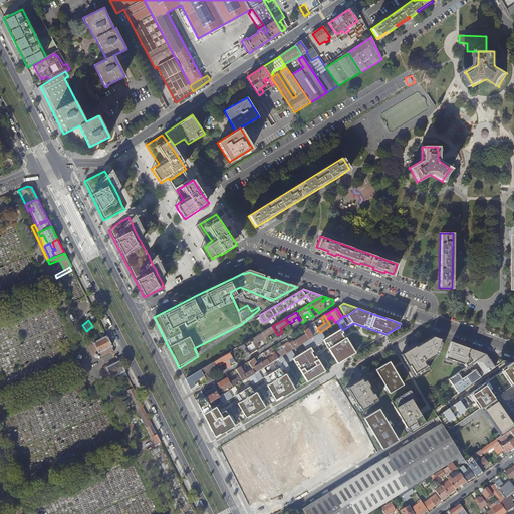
[(272,326),(261,333),(264,337),(275,331),(272,326)]
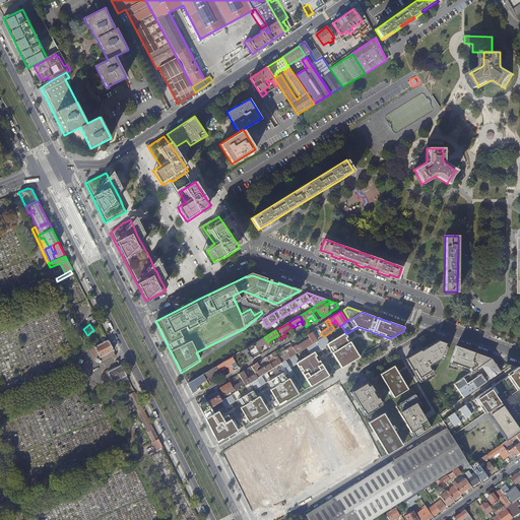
[(312,343),(323,336),(321,333),(319,334),(320,336),(317,337),(313,331),(310,333),(309,331),(306,333),(309,338),(312,343)]
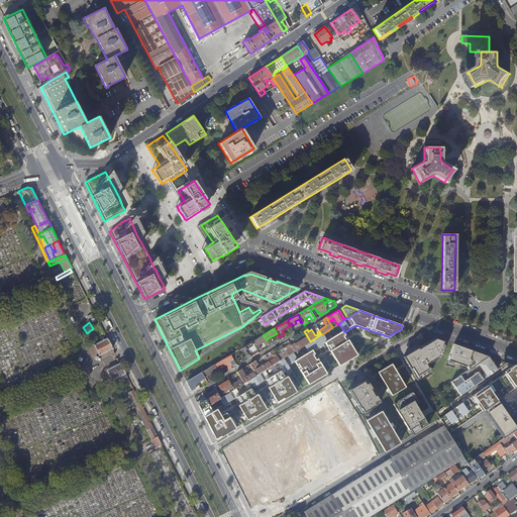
[(358,354),(344,332),(329,341),(327,342),(341,365),(358,354)]
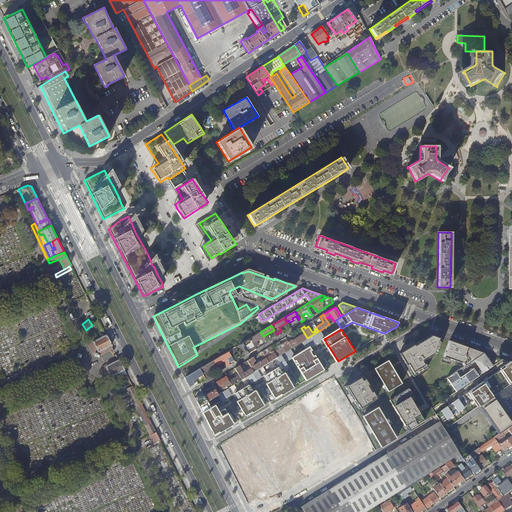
[(324,339),(326,338),(321,330),(318,331),(307,338),(302,341),(306,349),(310,347),(324,339)]
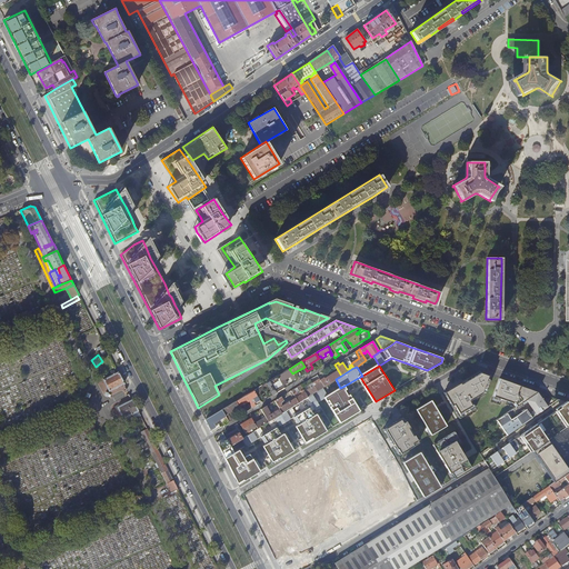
[(280,381),(292,375),(292,373),(289,369),(278,376),(280,381)]
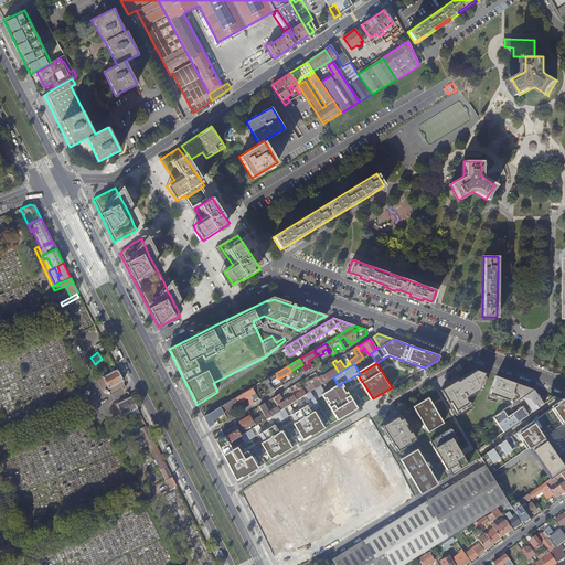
[(333,376),(339,373),(336,368),(321,375),(317,377),(321,384),(333,376)]
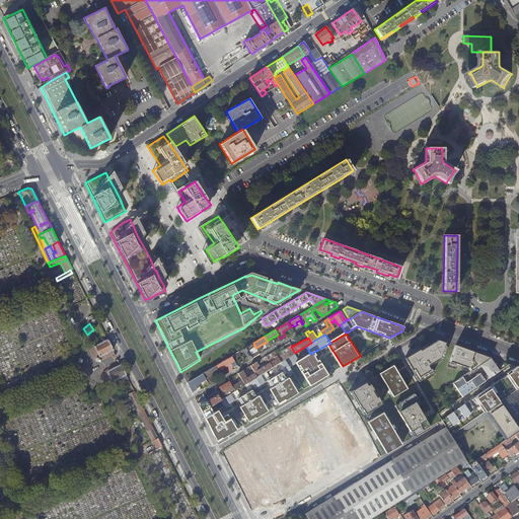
[(113,350),(107,340),(94,347),(99,357),(113,350)]
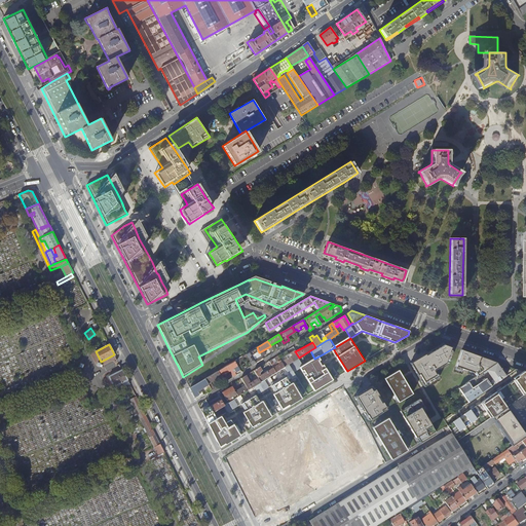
[(450,367),(455,351),(445,347),(412,367),(424,389),(440,381),(437,374),(450,367)]
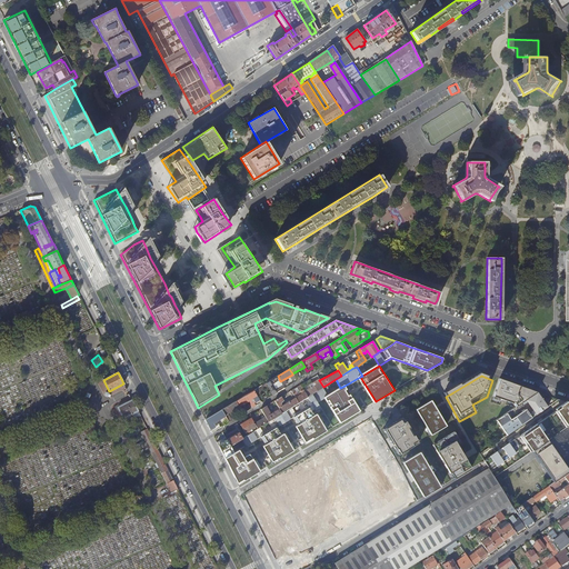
[(322,387),(323,387),(319,380),(319,378),(311,382),(317,391),(322,387)]
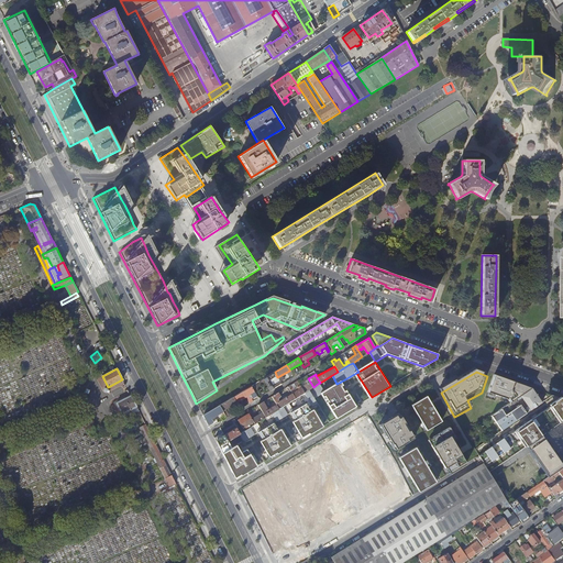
[(309,389),(313,387),(308,378),(306,375),(305,376),(308,379),(306,381),(307,383),(300,387),(304,393),(308,390),(309,389)]
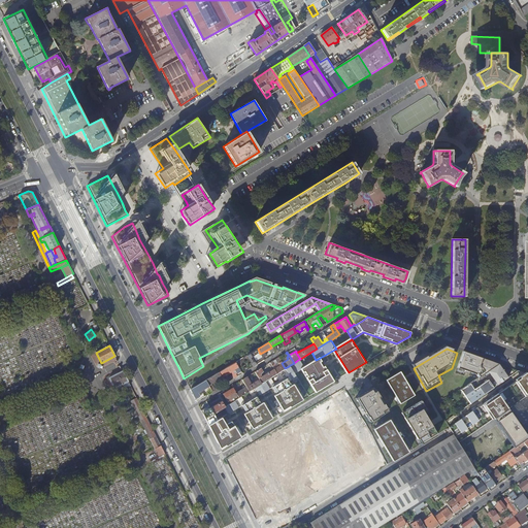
[(487,371),(498,364),(464,352),(458,371),(477,377),(487,371)]
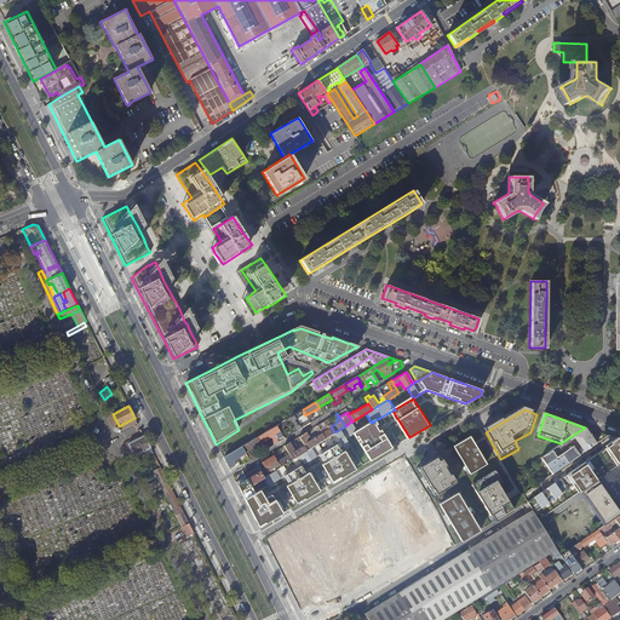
[(290,418),(279,424),(276,425),(282,436),(283,438),(287,437),(282,430),(288,426),(287,425),(290,424),(290,429),(292,434),(297,431),(290,418)]
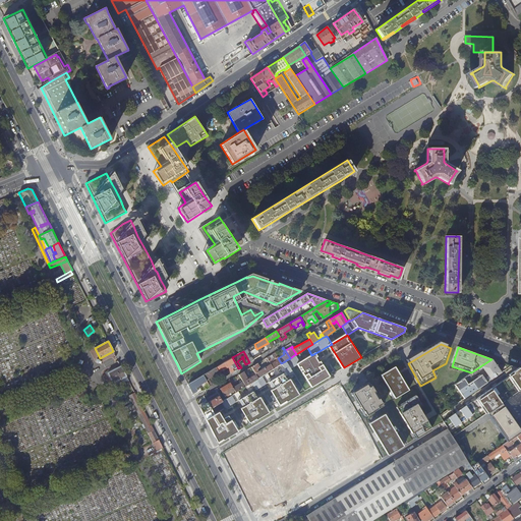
[(281,363),(278,358),(275,352),(271,354),(275,361),(272,363),(268,356),(265,358),(269,365),(270,364),(273,368),(276,367),(281,363)]
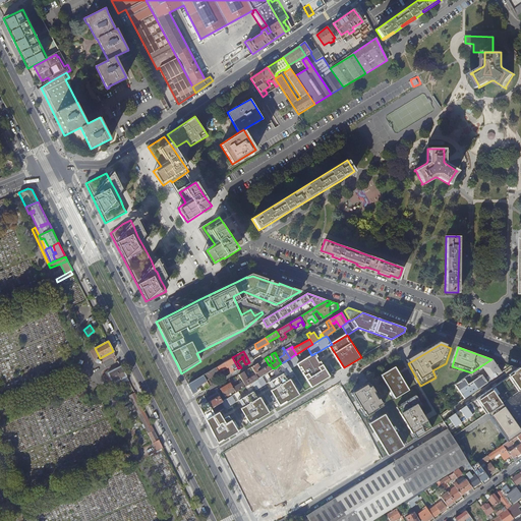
[(330,375),(315,353),(311,355),(300,362),(295,354),(290,358),(286,360),(290,368),(298,363),(312,387),(330,375)]
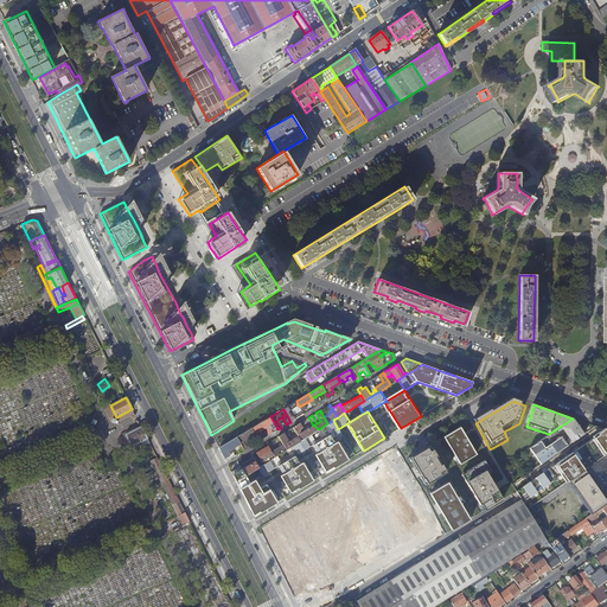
[(270,416),(262,422),(264,428),(268,426),(270,429),(270,430),(276,427),(270,416)]
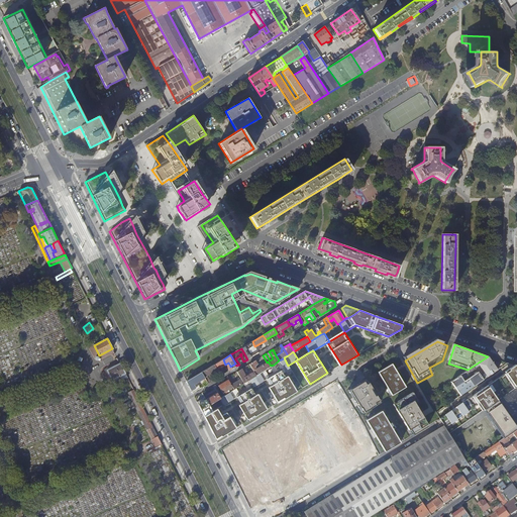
[(488,356),(477,364),(487,378),(498,370),(493,364),(494,363),(493,362),(497,359),(488,356)]
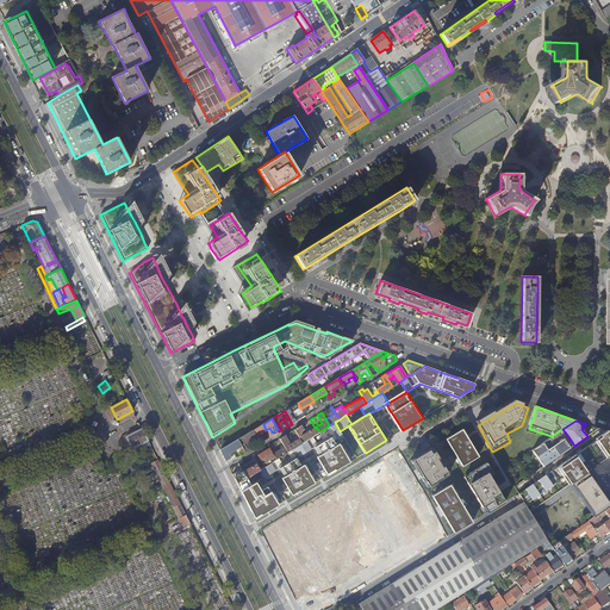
[(331,429),(337,440),(342,436),(334,423),(329,425),(331,429)]
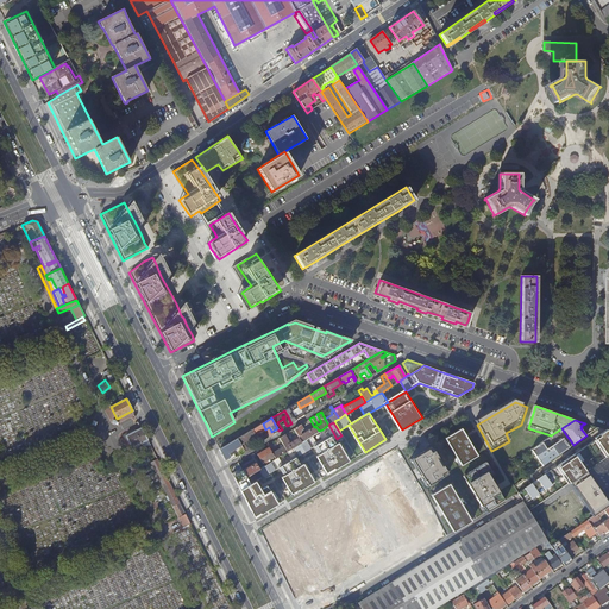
[(582,426),(588,434),(592,431),(588,422),(582,426)]
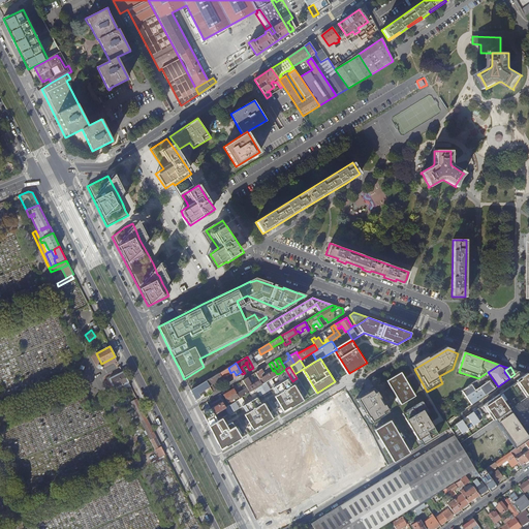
[(219,373),(222,378),(225,384),(227,383),(226,380),(225,381),(223,377),(225,376),(226,375),(230,373),(228,368),(223,370),(221,372),(219,373)]
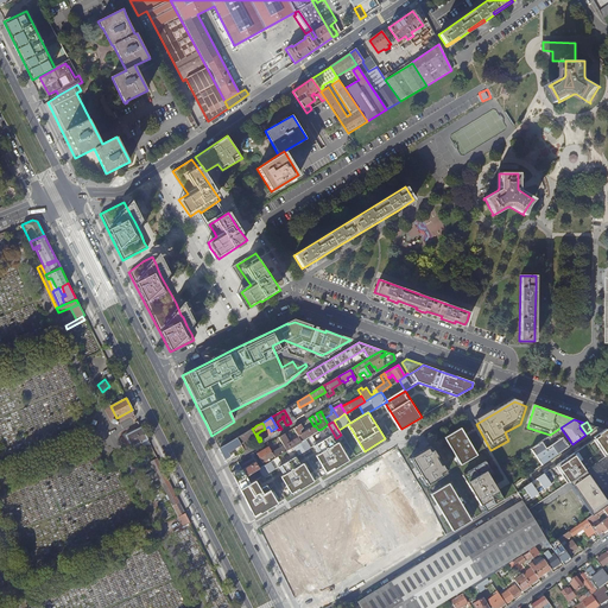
[(311,435),(318,430),(315,425),(314,426),(299,435),(298,434),(299,434),(299,431),(303,428),(301,424),(292,429),(297,435),(301,442),(305,439),(311,435)]
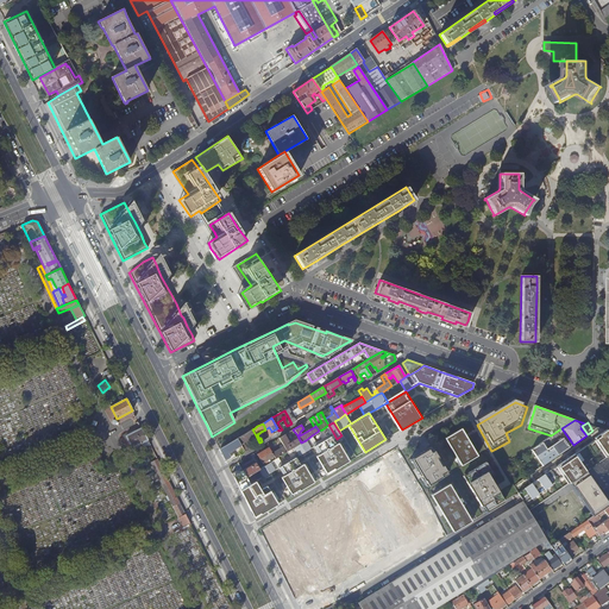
[(144,447),(150,445),(142,427),(125,435),(131,449),(142,443),(144,447)]
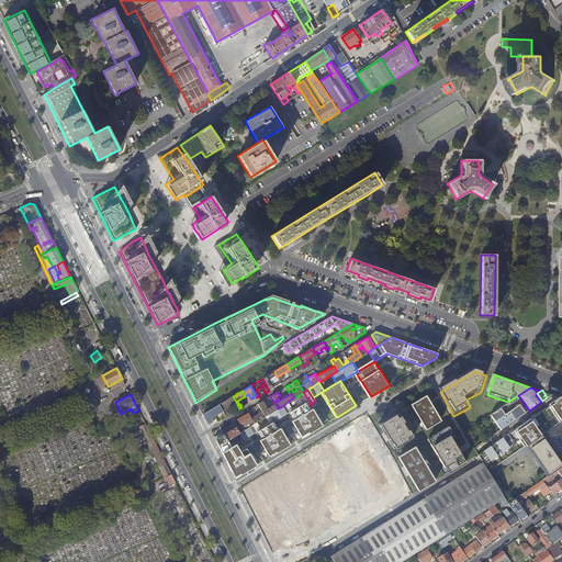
[(302,402),(303,401),(307,407),(311,405),(305,395),(301,398),(302,402)]
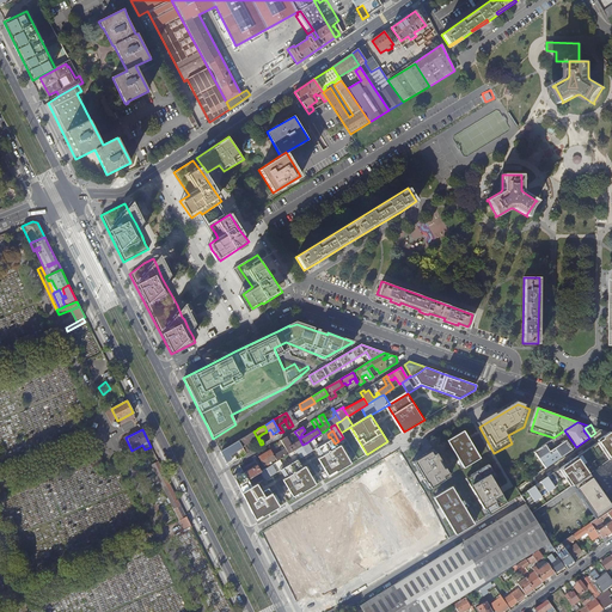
[(238,441),(242,446),(257,438),(254,432),(238,441)]
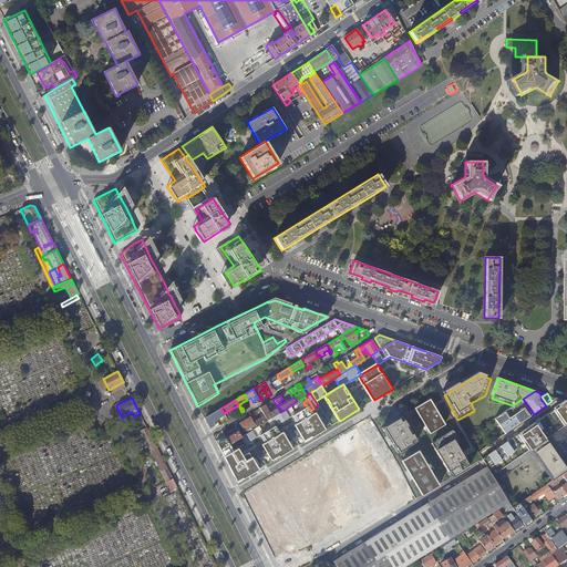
[(446,428),(430,401),(415,411),(432,436),(446,428)]
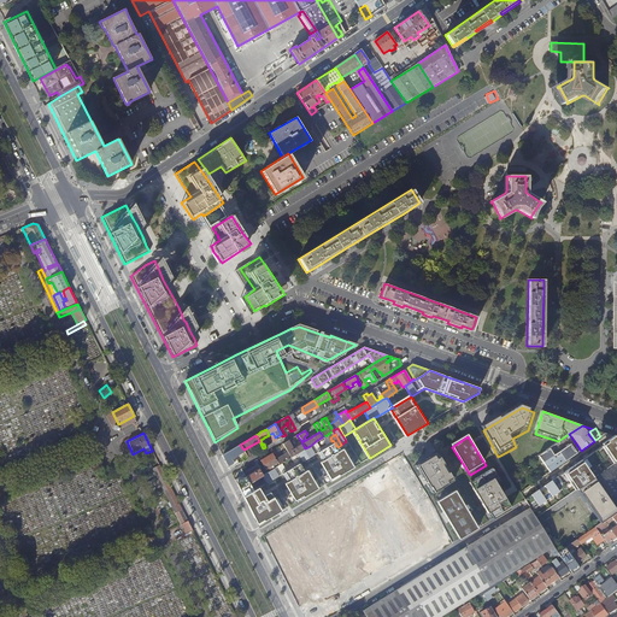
[(616,466),(616,436),(603,445),(604,446),(601,447),(610,458),(616,468),(616,466)]
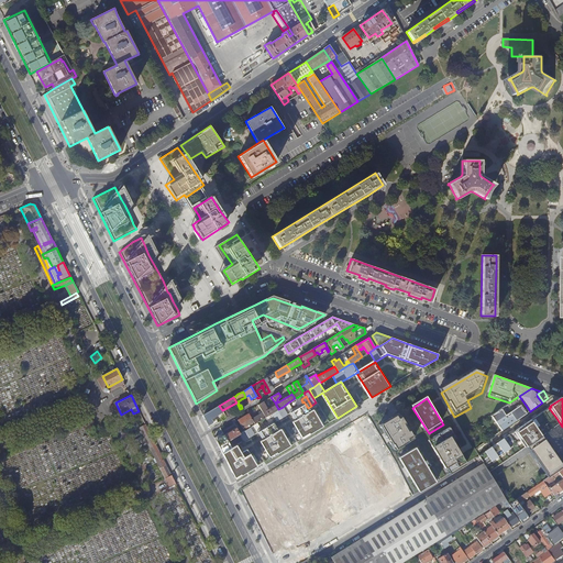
[(272,414),(278,409),(275,403),(271,405),(272,407),(267,409),(263,401),(257,405),(261,410),(265,417),(272,414)]
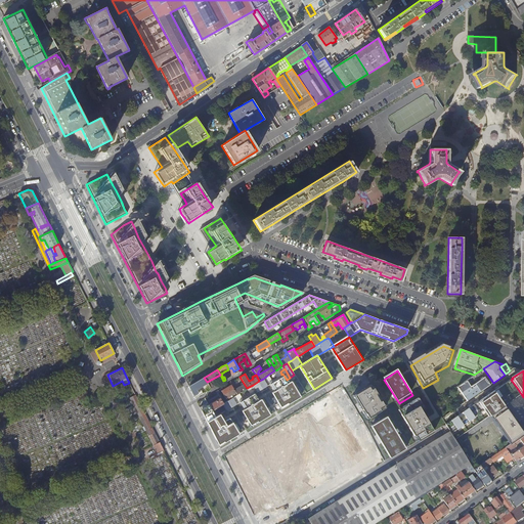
[(269,382),(270,384),(272,388),(287,380),(282,374),(281,375),(271,381),(269,382)]
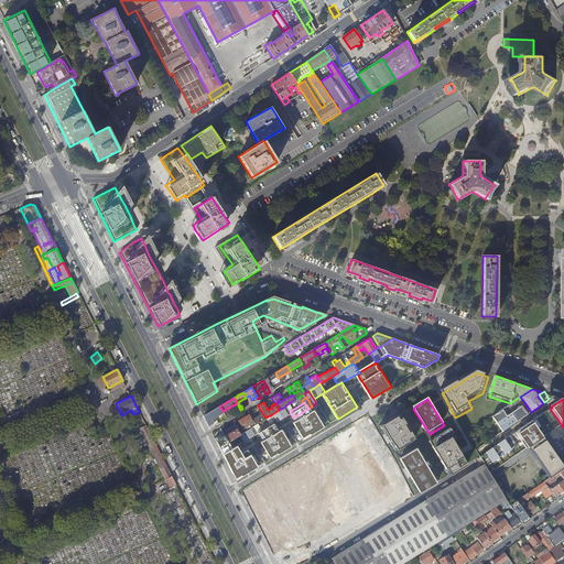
[(289,403),(283,408),(288,415),(289,414),(291,413),(290,411),(292,410),(289,404),(289,403)]
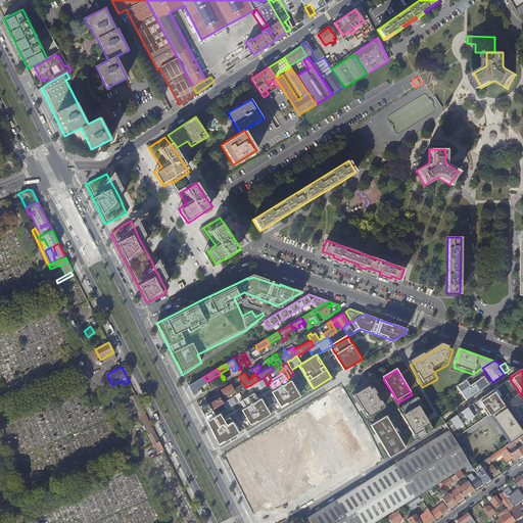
[(192,383),(199,394),(201,393),(199,390),(198,390),(197,388),(205,383),(208,388),(210,387),(207,383),(206,381),(203,377),(192,383)]
